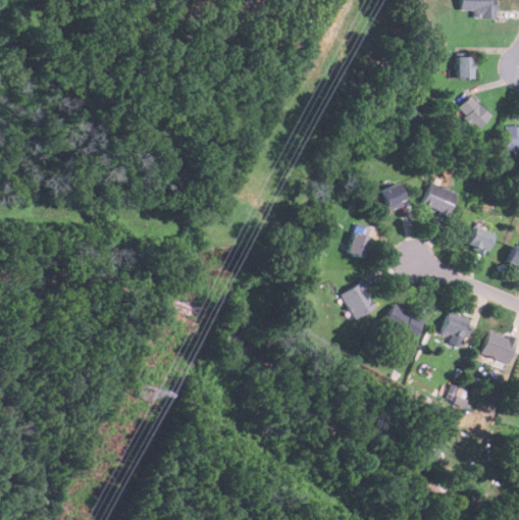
[(475,18),(496,18),(496,0),(462,0),(462,10),(475,10),(475,18)]
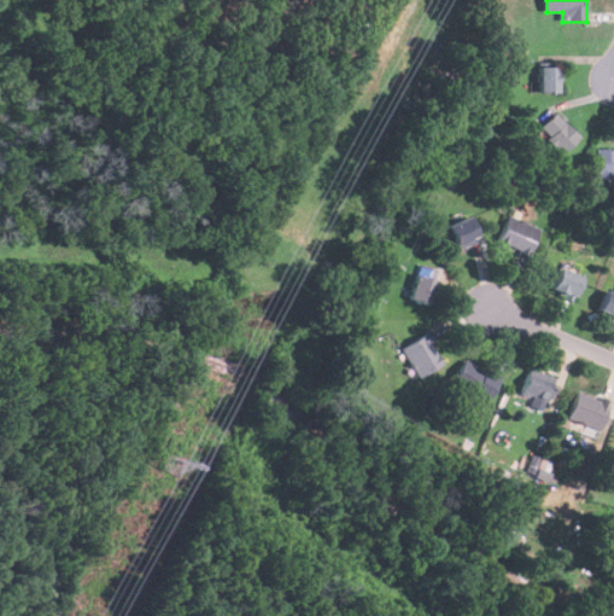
[(562,93),(562,68),(541,68),(541,93),(562,93)]
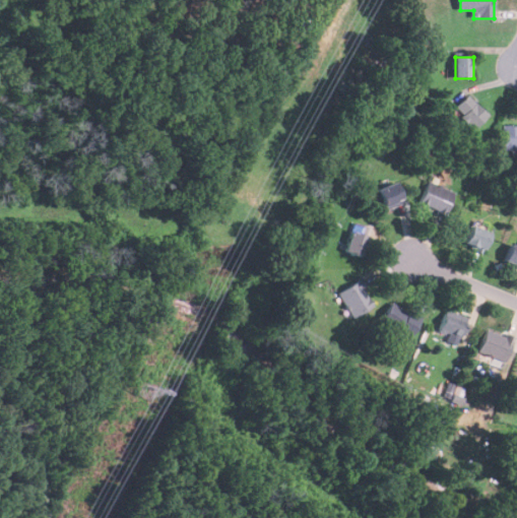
[(474,132),(491,116),(469,95),(454,111),(474,132)]
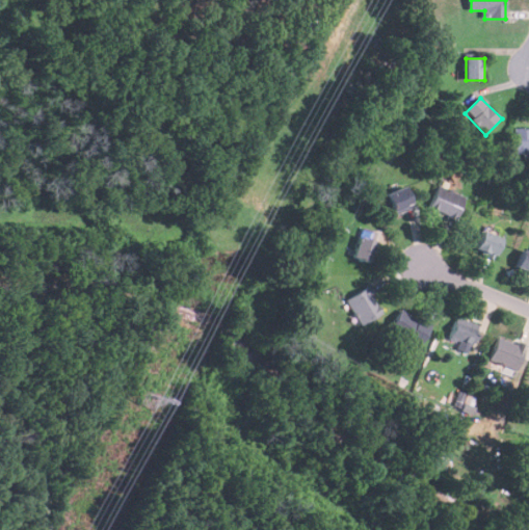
[(528,130),(517,130),(517,156),(528,156),(528,130)]
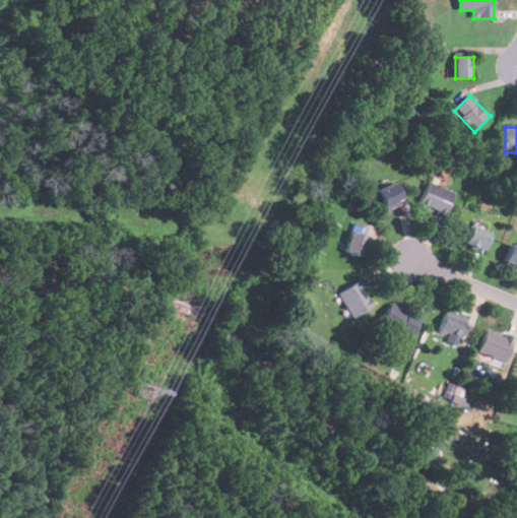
[(447,217),(457,194),(431,182),(421,205),(447,217)]
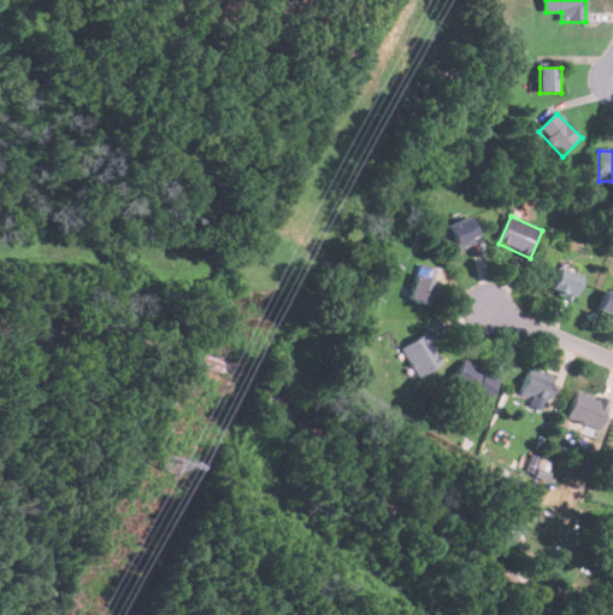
[(444,229),(455,253),(482,240),(471,217),(444,229)]
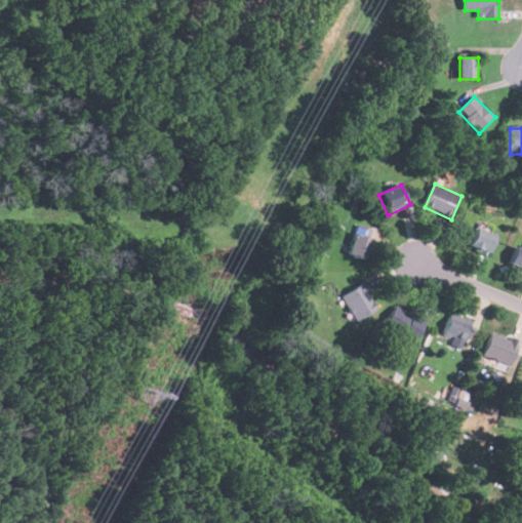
[(351,255),(367,259),(375,232),(359,227),(351,255)]
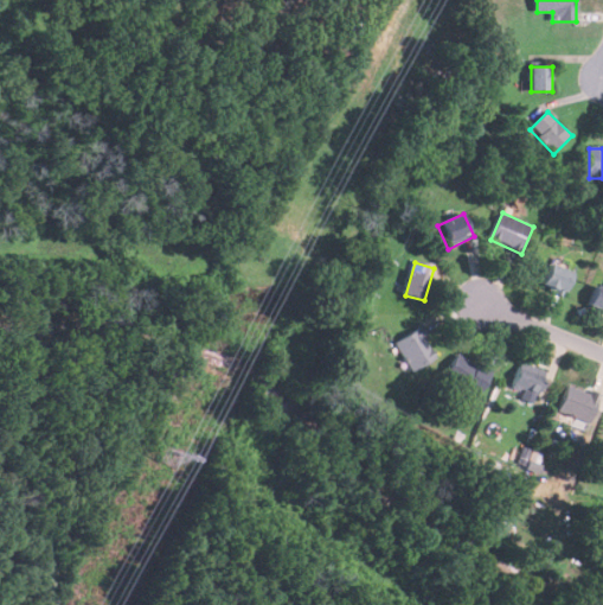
[(543,286),(564,298),(575,275),(553,263),(543,286)]
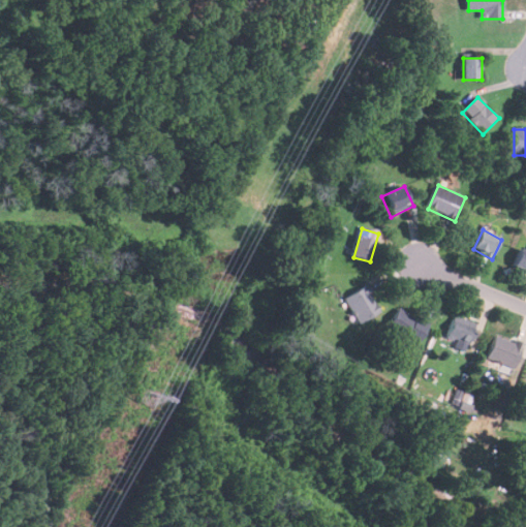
[(525,250),(523,249),(516,265),(525,269),(525,250)]
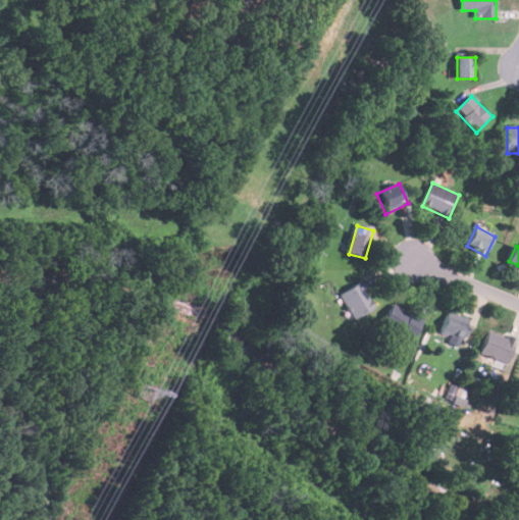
[(344,292),(352,319),(375,312),(367,284),(344,292)]
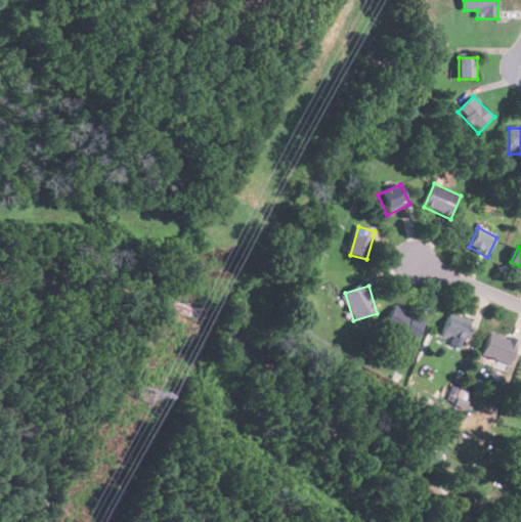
[(426,320),(396,306),(385,330),(416,344),(426,320)]
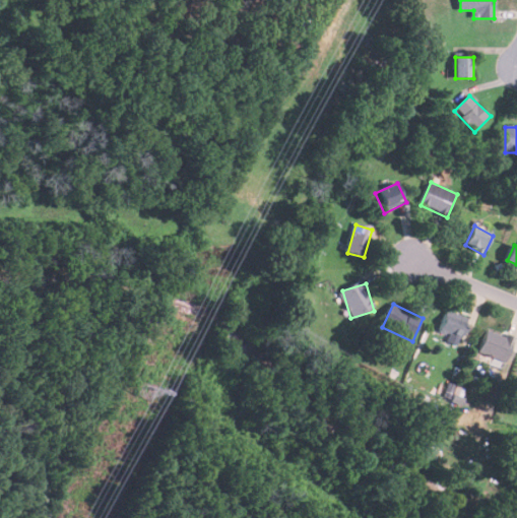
[(441,332),(463,339),(469,318),(447,311),(441,332)]
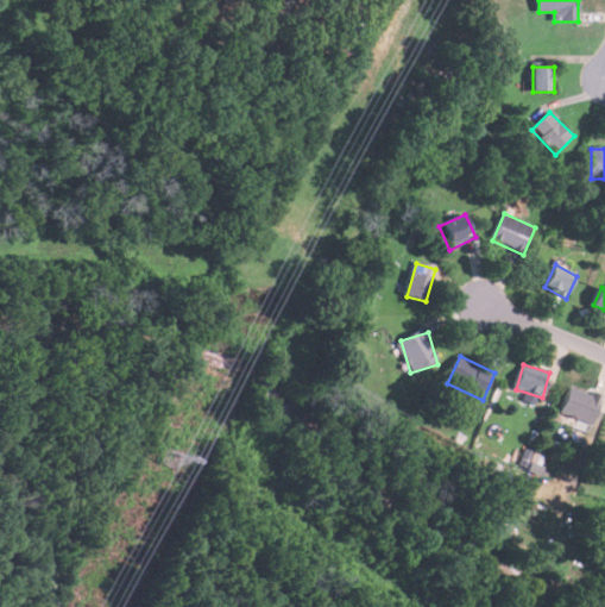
[(593,425),(604,398),(572,386),(562,414),(593,425)]
